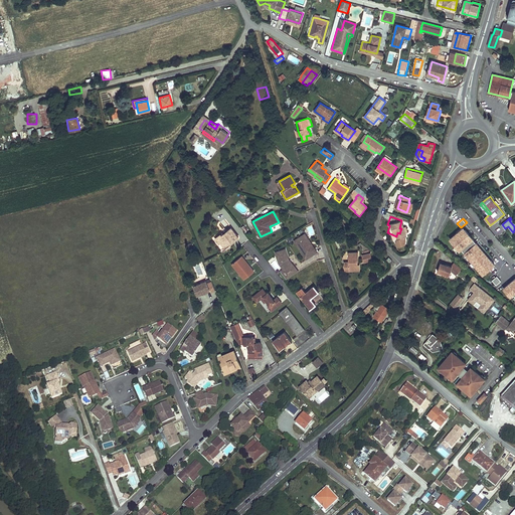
[(226,230),(230,227),(224,219),(220,222),(226,230)]
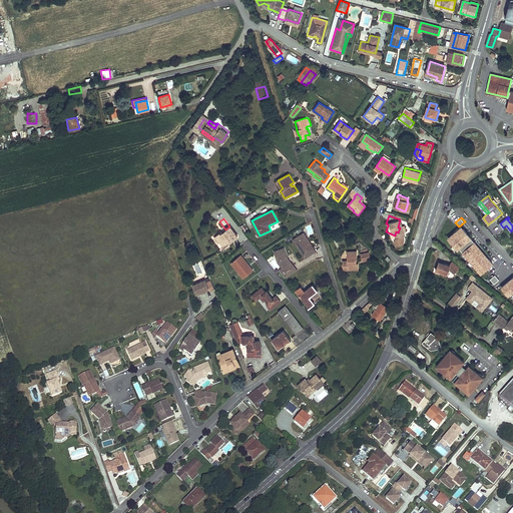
[(481,275),(495,264),(462,225),(447,238),(458,250),(459,249),(481,275)]
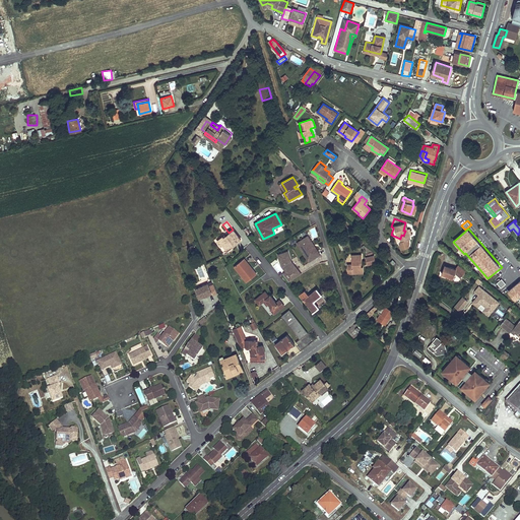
[(241,240),(234,230),(225,237),(224,236),(217,241),(221,246),(223,246),(226,249),(231,246),(232,247),(241,240)]
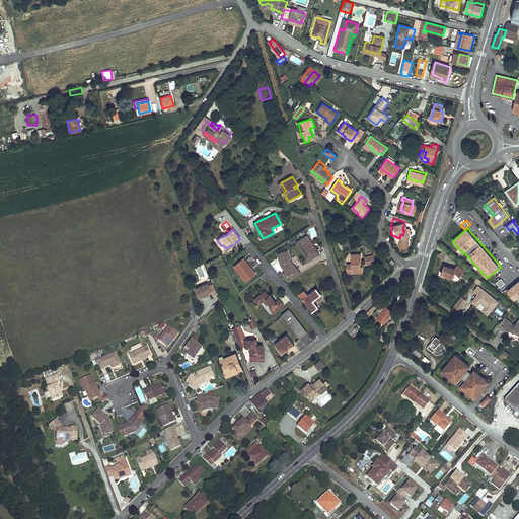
[(311,242),(305,233),(297,239),(304,249),(301,251),(308,263),(319,255),(312,244),(311,244),(310,243),(311,242)]
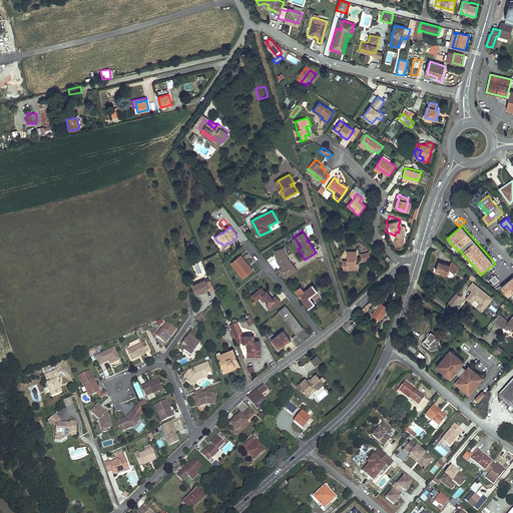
[(301,246),(294,236),(291,237),(298,248),(301,246)]
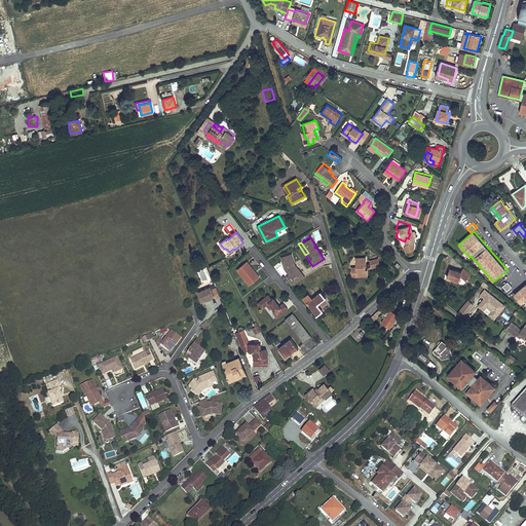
[(294,265),(292,255),(282,258),(285,270),(289,274),(296,283),(305,277),(295,266),(294,267),(293,266),(294,265)]
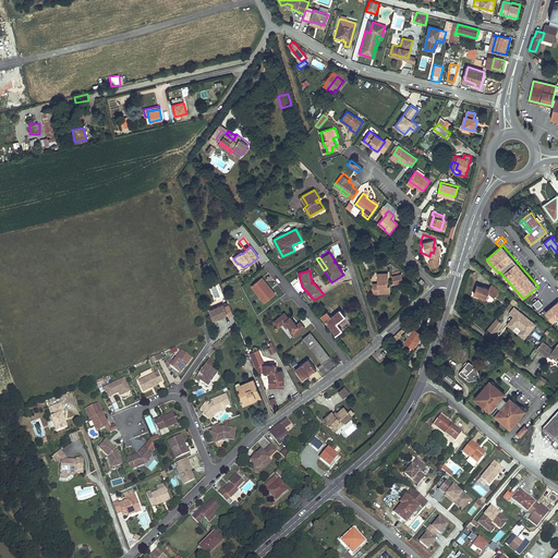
[(389,282),(388,274),(377,274),(378,283),(373,284),(374,293),(378,293),(378,292),(384,291),(384,293),(390,292),(390,286),(388,286),(388,282),(389,282)]
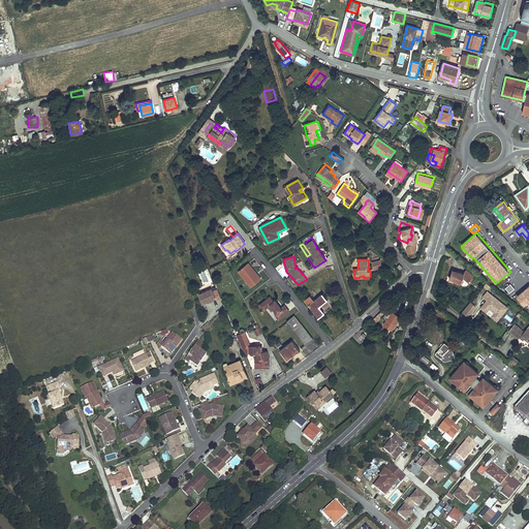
[(382,268),(381,259),(372,261),(374,270),(382,268)]
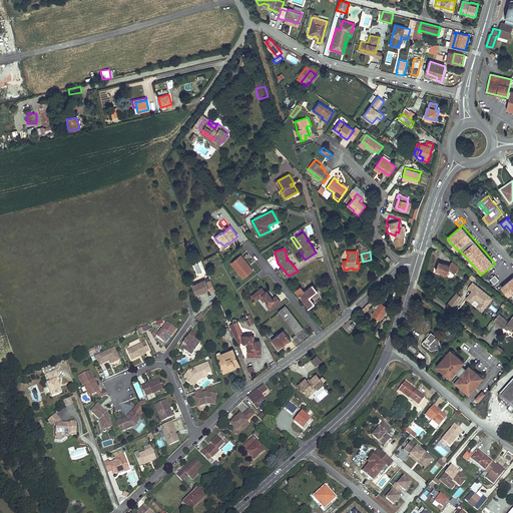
[(243,258),(240,254),(230,263),(242,278),(251,271),(242,259),(243,258)]
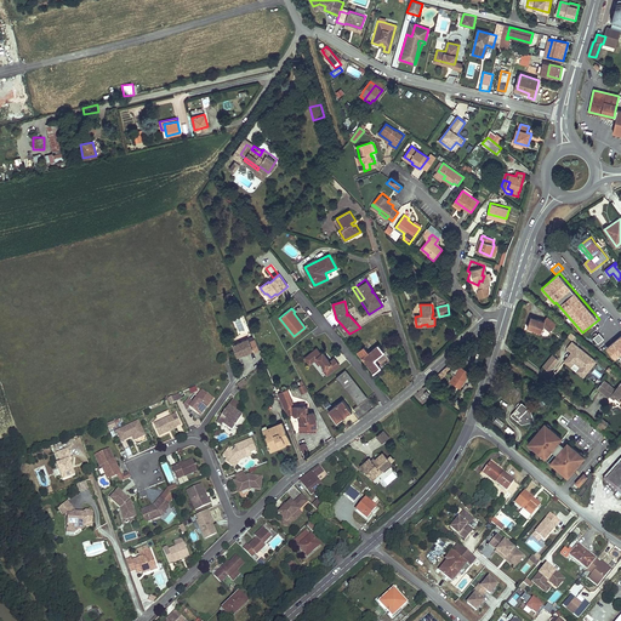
[(546,320),(531,317),(528,328),(541,332),(543,326),(551,330),(556,323),(547,317),(546,320)]
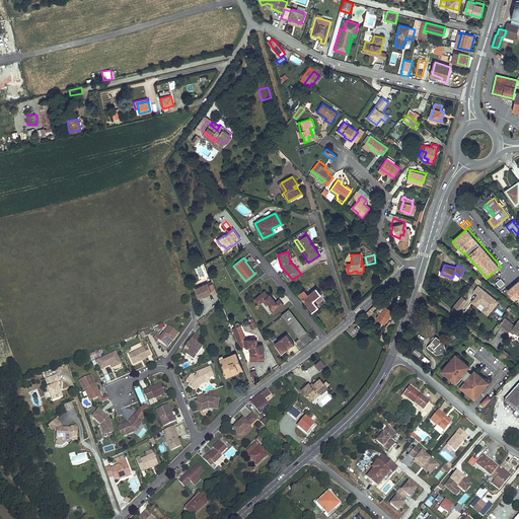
[(289,281),(292,279),(285,271),(282,274),(289,281)]
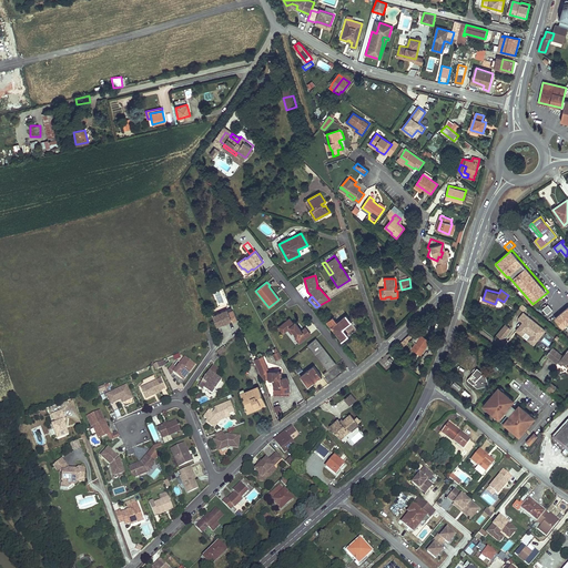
[(541,308),(547,315),(553,311),(548,304),(541,308)]
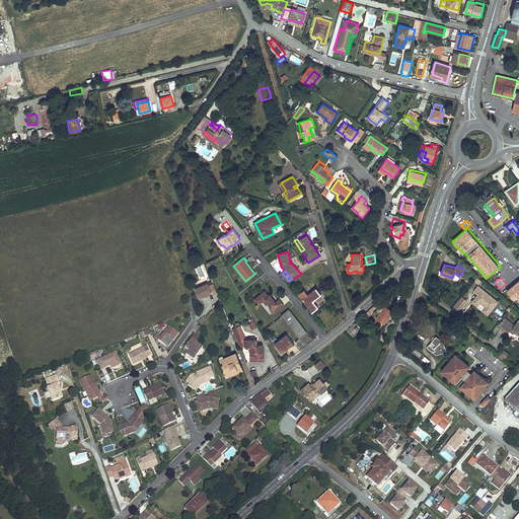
[(518,280),(505,292),(513,301),(517,299),(518,301),(518,280)]
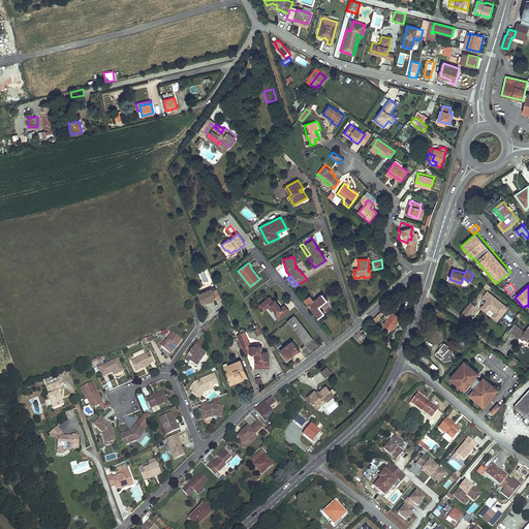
[(218,288),(213,290),(212,288),(198,294),(203,304),(216,299),(217,301),(221,299),(218,288)]
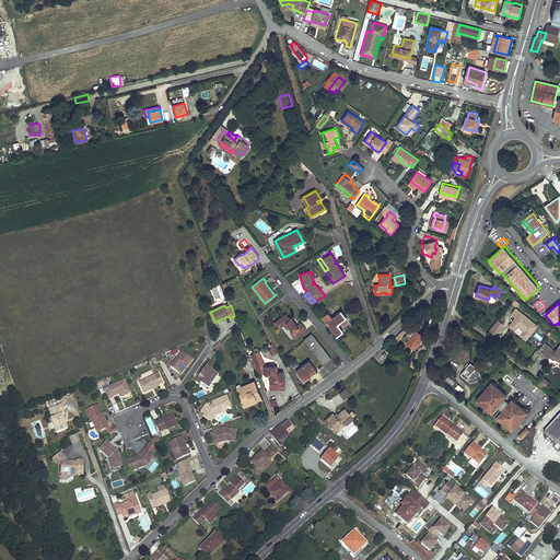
[(515,307),(511,314),(515,317),(516,315),(520,312),(515,307)]
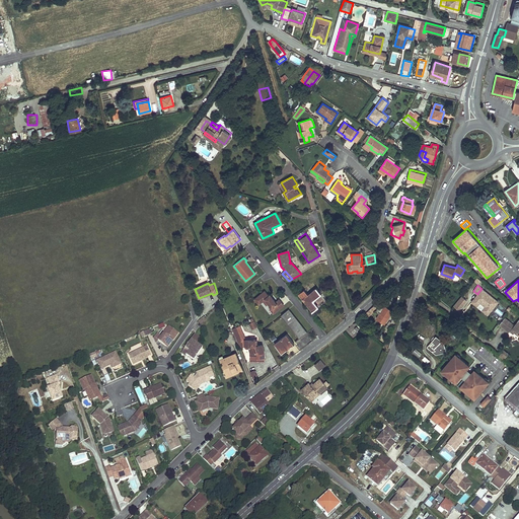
[(309,295),(305,290),(299,294),(313,311),(318,306),(315,301),(315,300),(315,299),(321,294),(316,288),(309,295)]
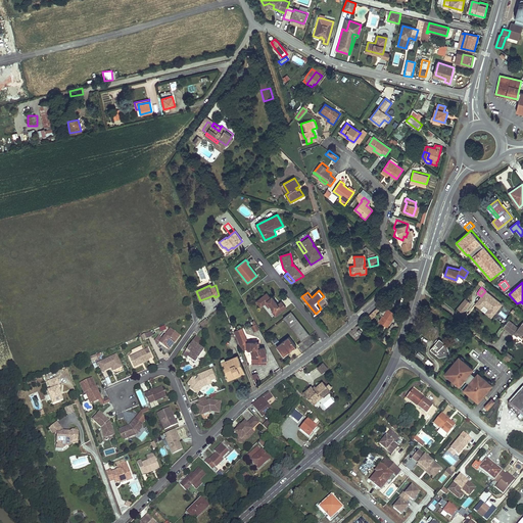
[(483,295),(481,297),(481,296),(476,302),(480,305),(483,301),(490,307),(489,310),(493,314),(502,303),(485,291),(482,294),(483,295)]
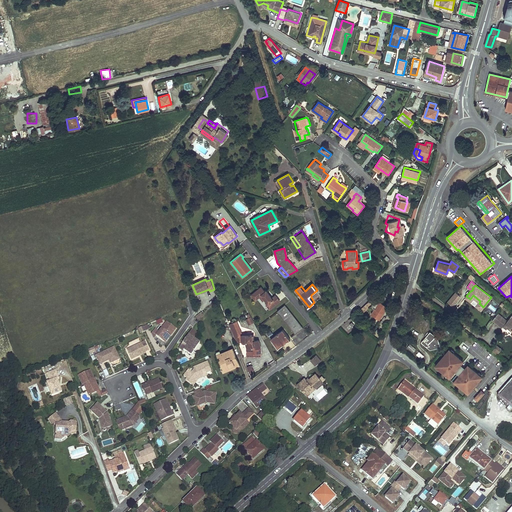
[(281,301),(276,294),(272,297),(267,289),(265,291),(262,286),(250,294),(255,301),(260,297),(269,310),(281,301)]
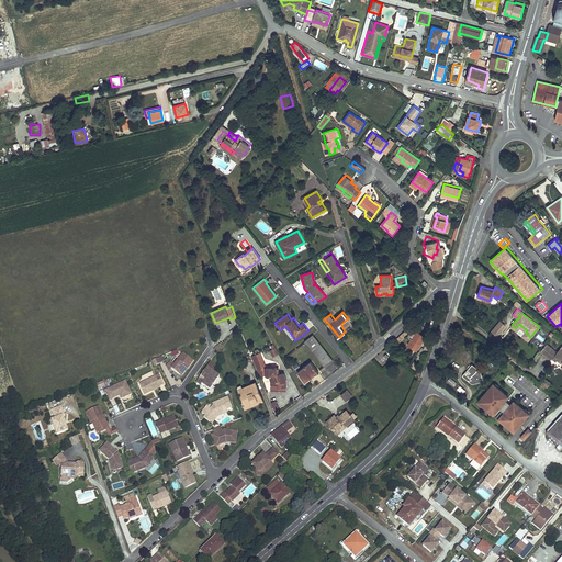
[(505,324),(499,319),(492,330),(497,335),(505,324)]
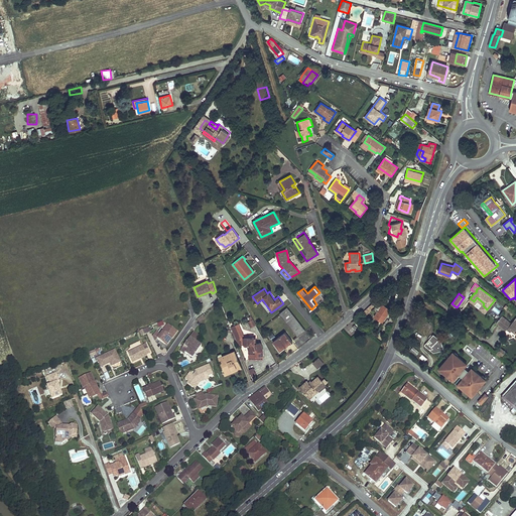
[(484,303),(477,297),(474,301),(470,298),(469,299),(474,304),(477,300),(482,304),(479,308),(484,312),(487,309),(483,305),(484,303)]
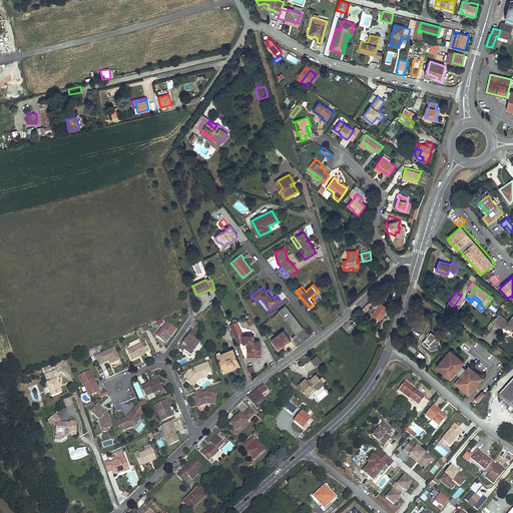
[(377,302),(374,299),(365,307),(368,310),(372,306),(372,307),(377,302)]
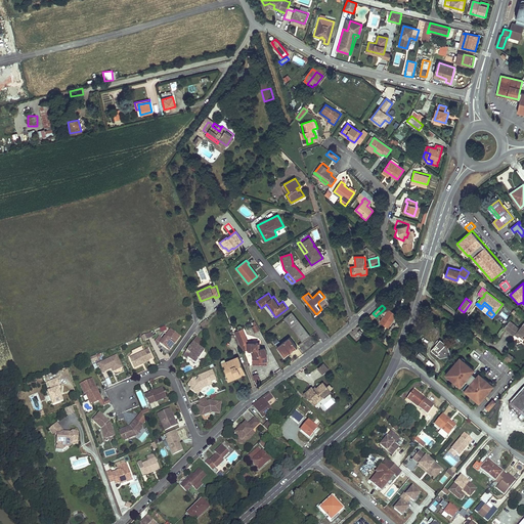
[(396,314),(388,309),(380,321),(388,328),(396,314)]
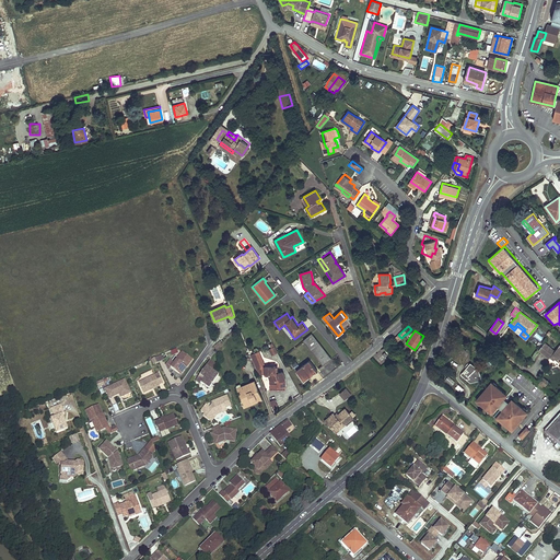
[(331,359),(312,333),(303,339),(323,365),(331,359)]
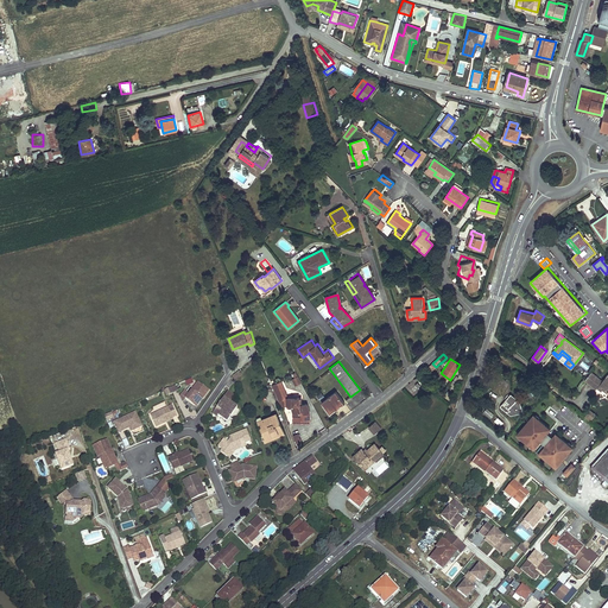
[(597,388),(597,386),(602,390),(603,387),(607,390),(607,372),(607,373),(602,380),(590,372),(586,380),(597,388)]
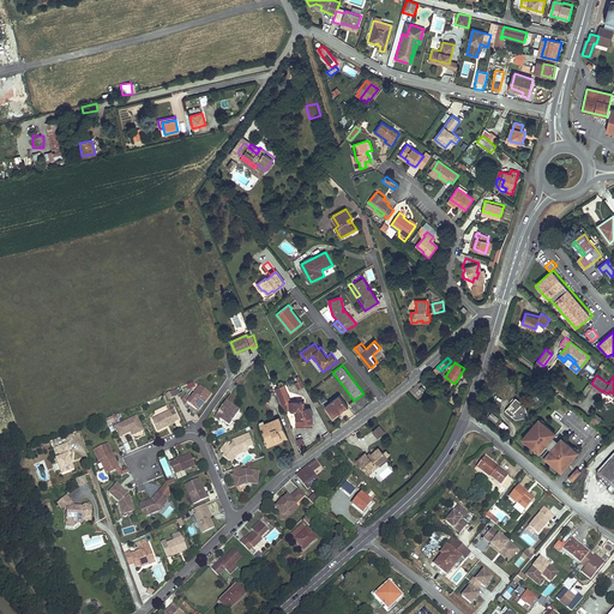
[(313,416),(312,408),(305,408),(304,408),(304,401),(292,401),(286,384),(275,389),(280,399),(284,411),(290,409),(295,407),(296,411),(298,415),(298,423),(313,423),(313,416)]
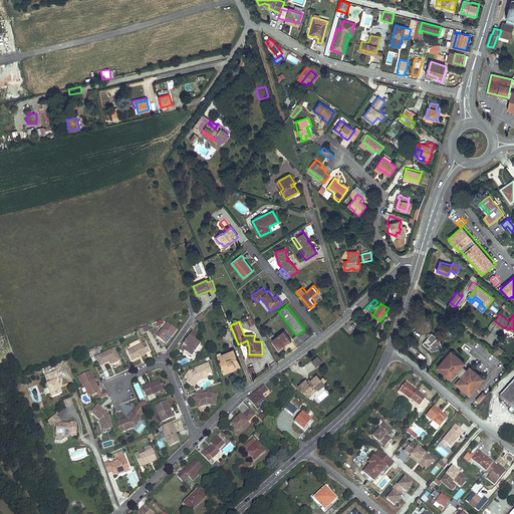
[(159,332),(156,337),(163,342),(167,342),(169,339),(168,338),(170,336),(171,337),(176,330),(167,323),(159,332)]
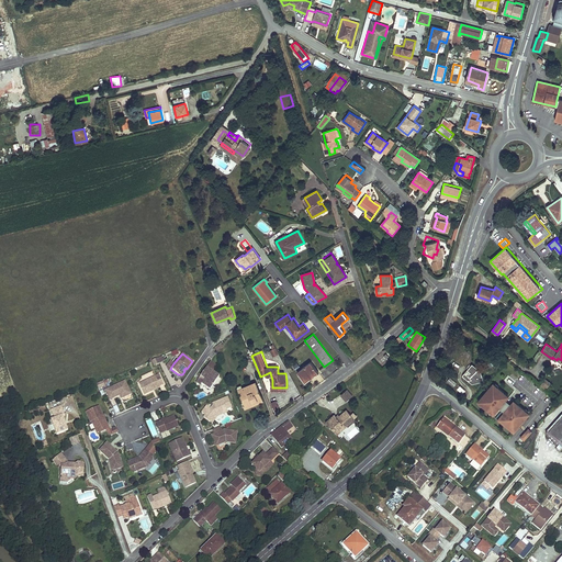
[(166,367),(168,372),(170,369),(173,363),(167,358),(164,362),(167,364),(166,367)]
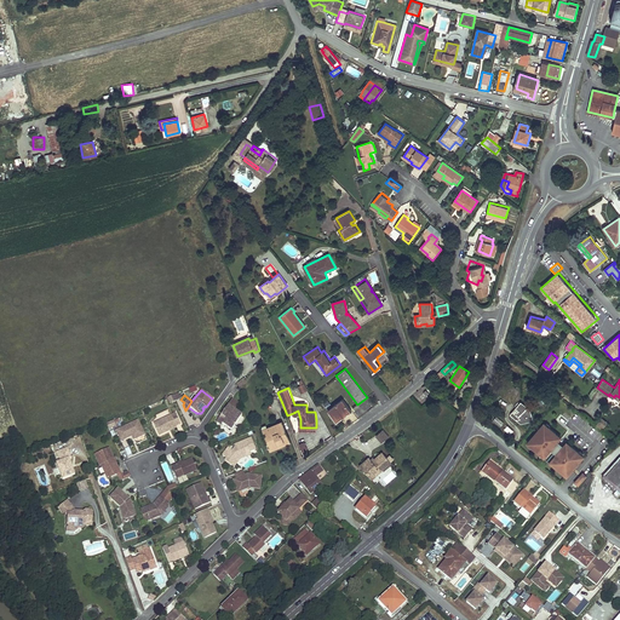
[(351,409),(343,399),(328,409),(337,422),(351,409)]
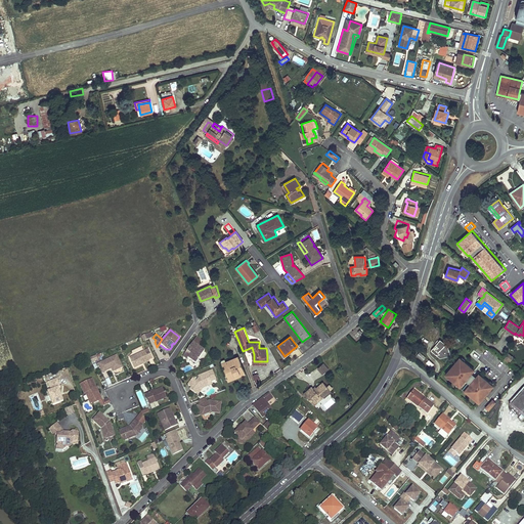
[(446,345),(440,340),(431,350),(436,355),(437,354),(440,357),(450,355),(449,351),(448,348),(446,345)]
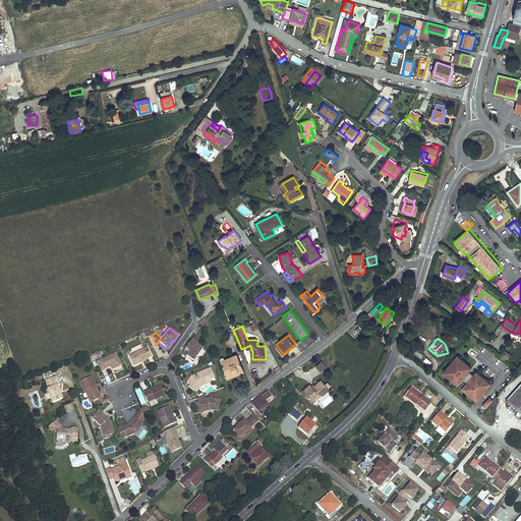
[(191,342),(182,355),(186,358),(187,357),(194,362),(204,350),(191,342)]
